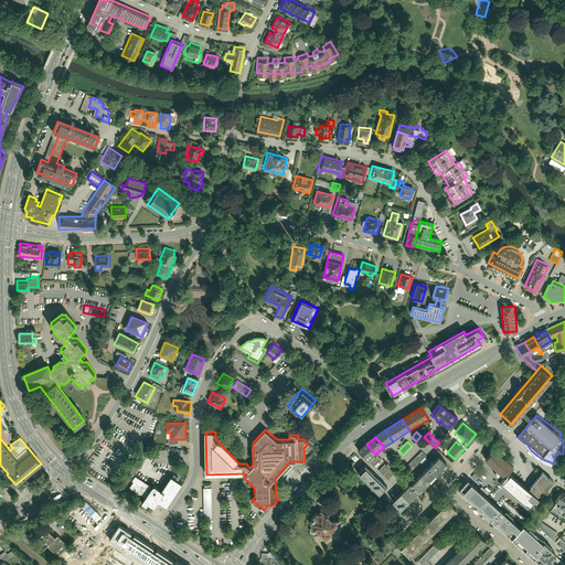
[(366,444),(359,450),(369,461),(369,460),(375,455),(366,444)]
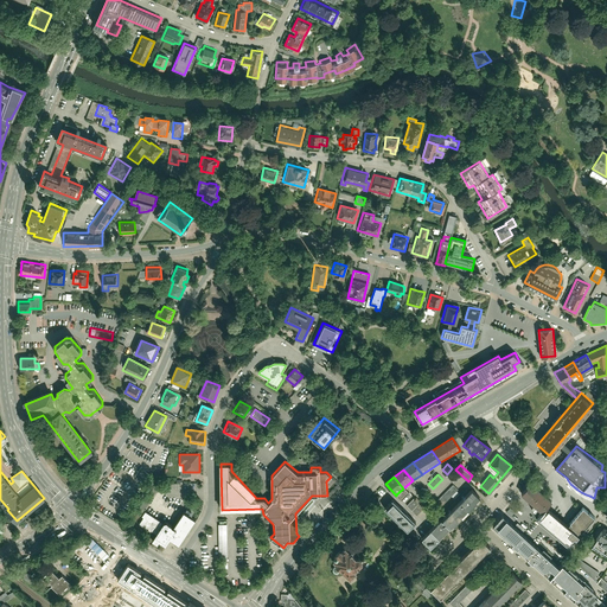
[(540,512),(545,506),(550,502),(529,483),(519,493),(540,512)]
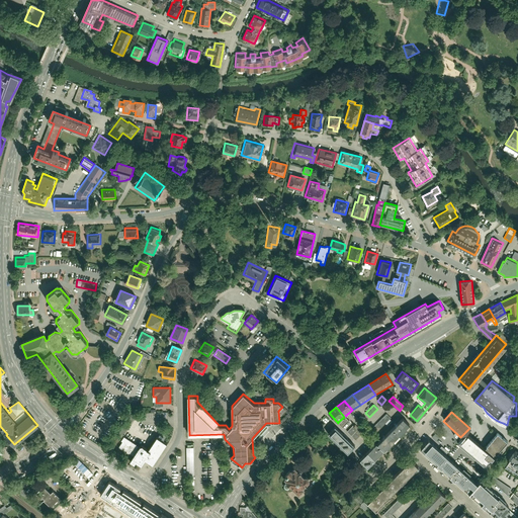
[(390,417),(385,413),(373,427),(377,430),(390,417)]
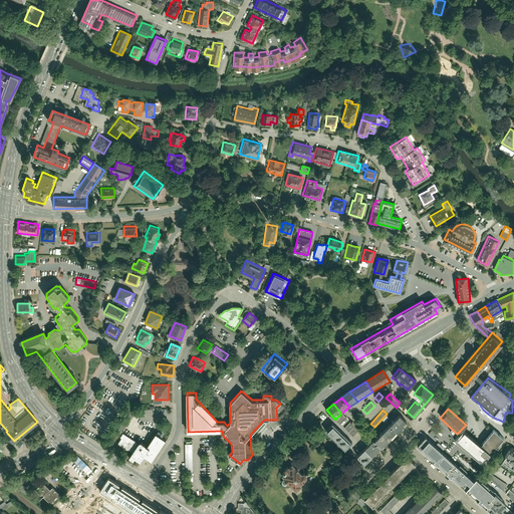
[(345,418),(341,414),(335,419),(340,423),(345,418)]
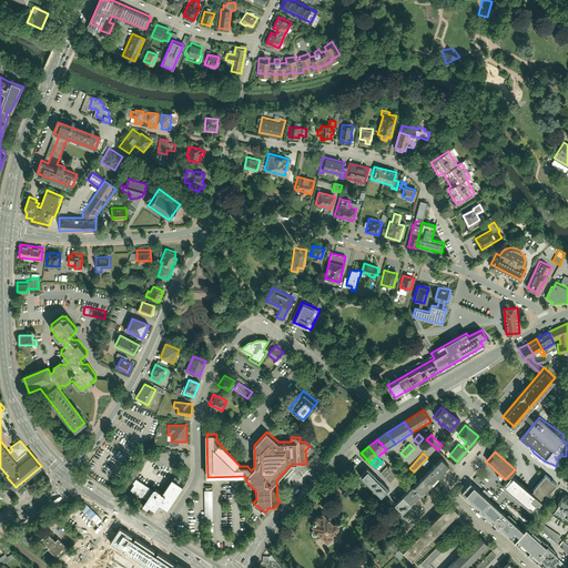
[(440,462),(413,489),(419,496),(447,468),(440,462)]
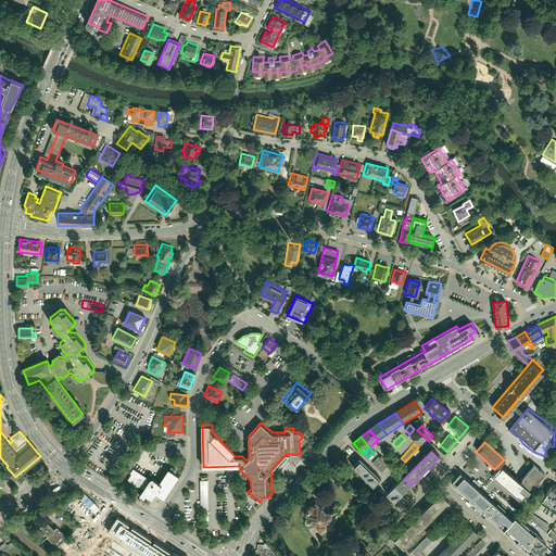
[(383,460),(377,467),(381,471),(395,457),(391,453),(383,460)]
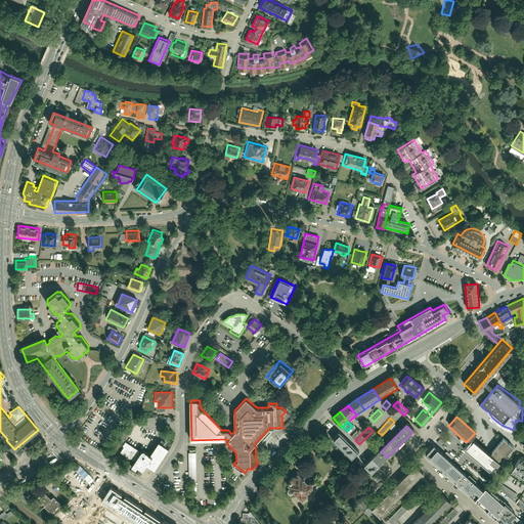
[(356,430),(351,436),(355,440),(361,434),(356,430)]
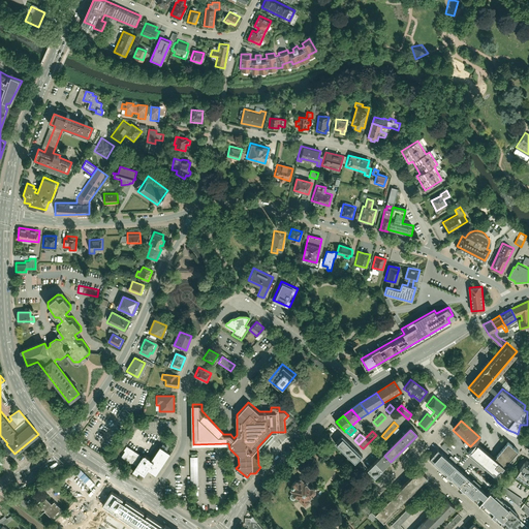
[(362,457),(342,437),(336,443),(355,463),(362,457)]
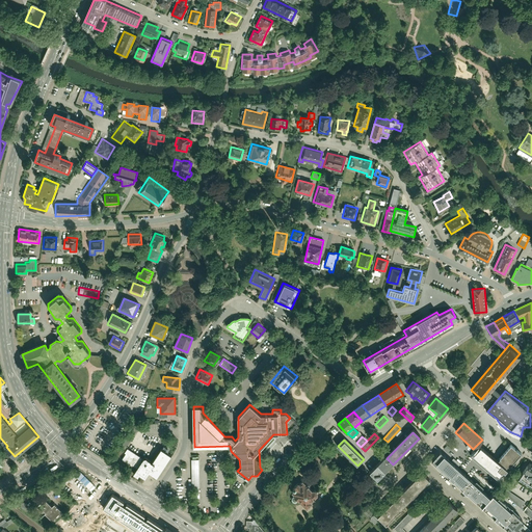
[(478,444),(473,449),(470,454),(497,479),(521,453),(511,445),(497,460),(478,444)]
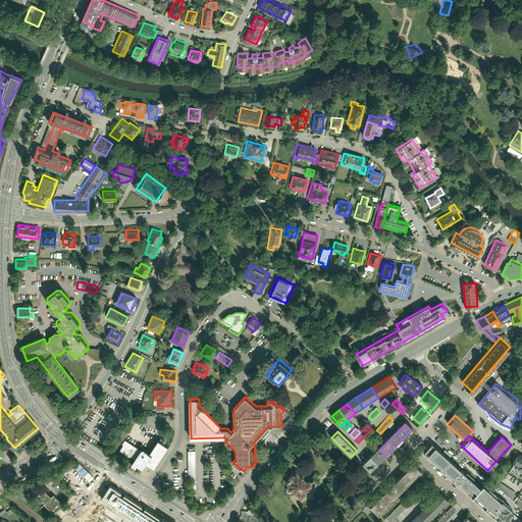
[(146,462),(153,467),(166,446),(157,440),(149,453),(124,437),(118,447),(135,457),(129,465),(135,467),(136,466),(142,469),(146,462)]
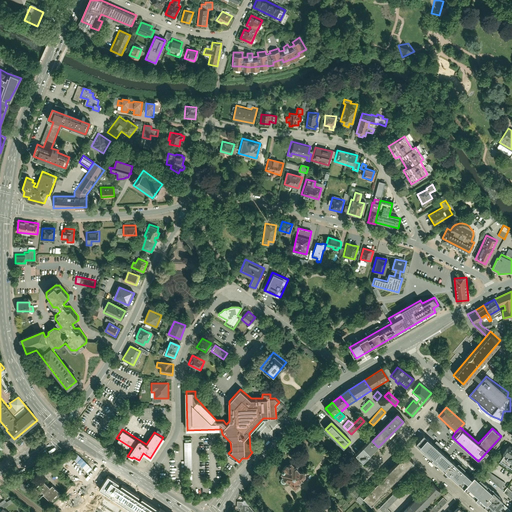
[(424,432),(414,443),(483,506),(489,499),(486,497),(493,490),(474,473),(471,475),(424,432)]
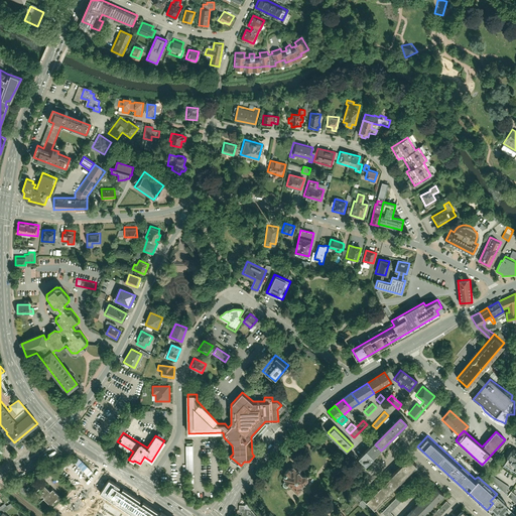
[(375,444),(368,452),(374,458),(381,450),(375,444)]
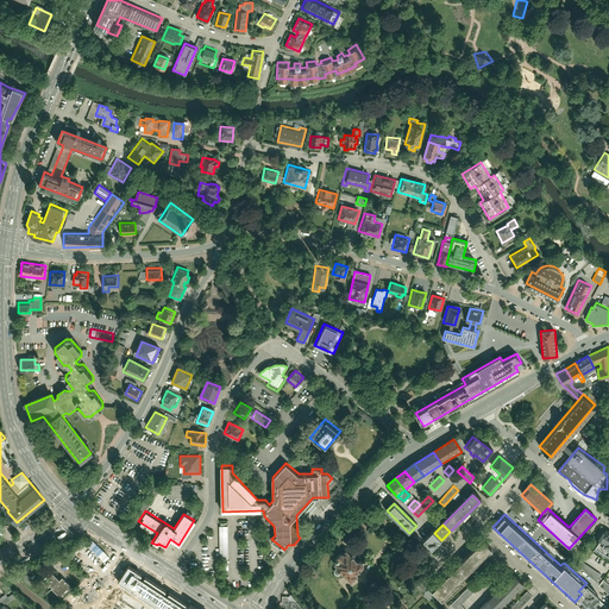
[(228,563),(227,526),(218,526),(219,560),(221,560),(221,564),(228,563)]
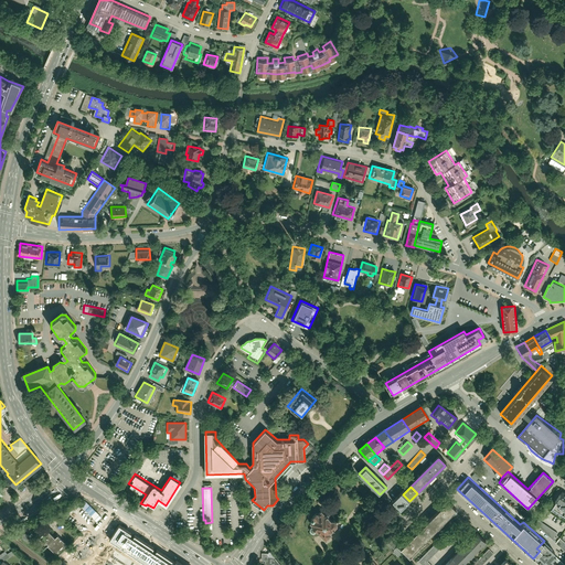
[(564,496),(561,492),(551,507),(564,516),(564,496)]
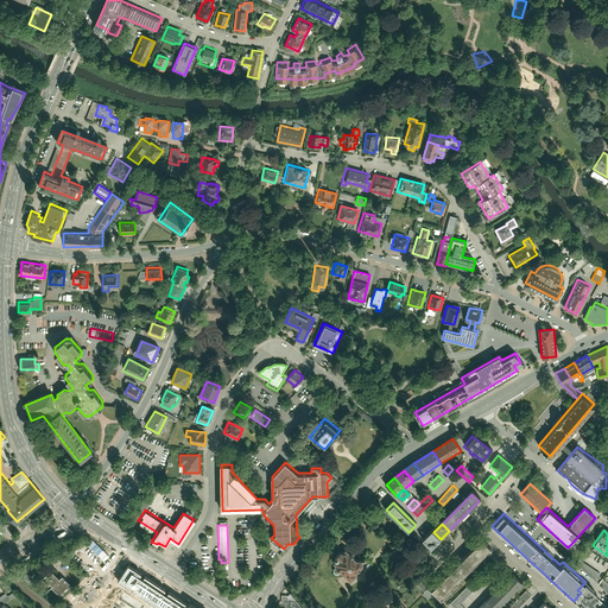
[(441,539),(434,532),(424,542),(431,549),(441,539)]
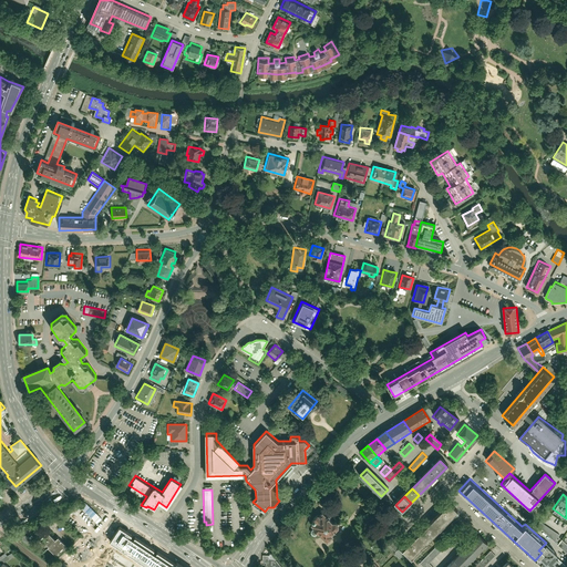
[(457,511),(449,502),(404,548),(413,557),(457,511)]
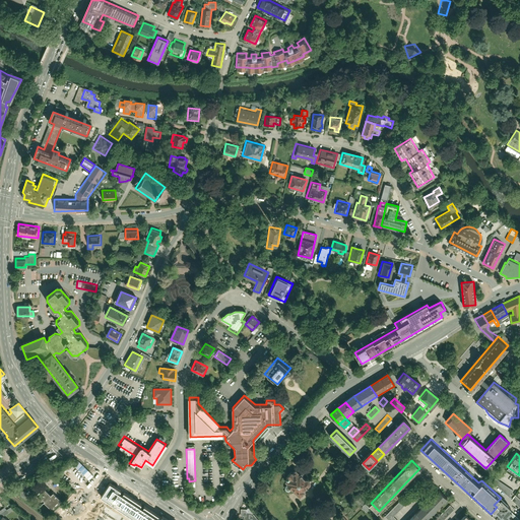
[(307,477),(305,478),(302,475),(303,474),(300,471),(299,472),(295,468),(293,471),(290,470),(288,473),(289,474),(286,477),(287,478),(284,481),(287,484),(285,485),(284,488),(285,490),(287,491),(289,490),(291,492),(294,490),(300,496),(306,490),(305,490),(308,485),(307,484),(309,483),(310,480),(309,478),(307,477)]
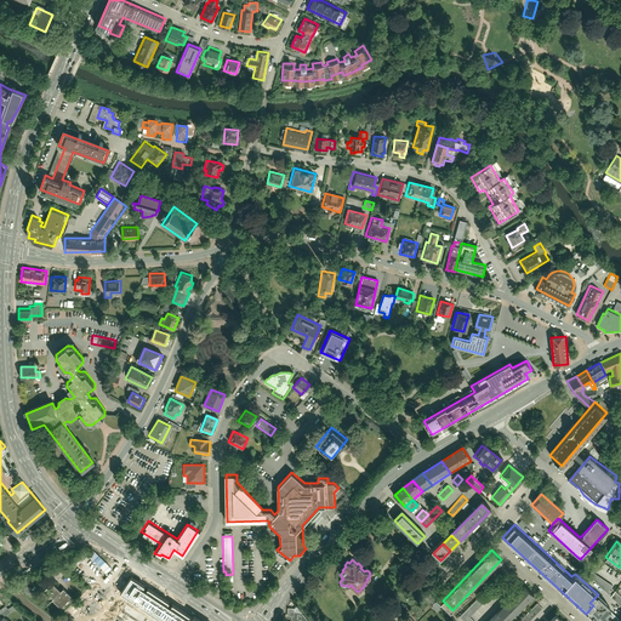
[(519,579),(505,565),(500,569),(514,584),(519,579)]
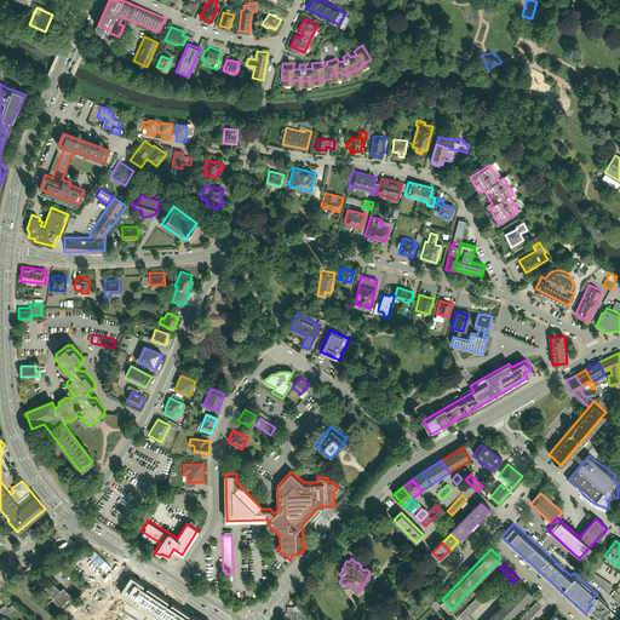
[(612,584),(590,570),(587,575),(607,591),(612,584)]
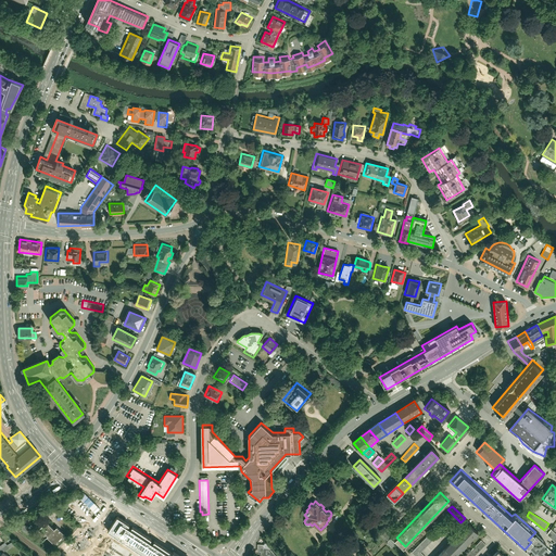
[(129,523),(118,517),(110,531),(147,555),(181,555),(175,552),(172,555),(128,526),(129,523)]
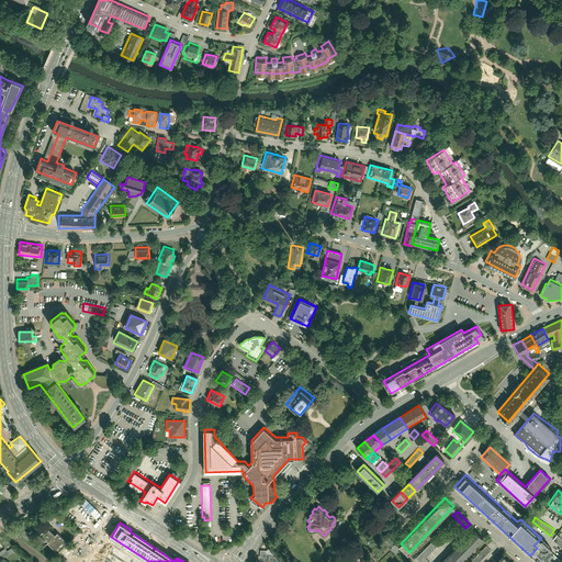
[(448,524),(434,538),(436,540),(438,541),(451,528),(448,524)]
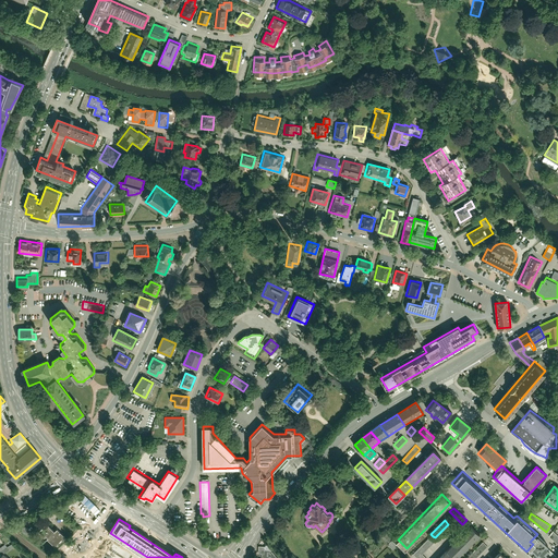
[(53,532),(46,523),(38,530),(55,547),(57,545),(56,544),(63,536),(56,529),(53,532)]
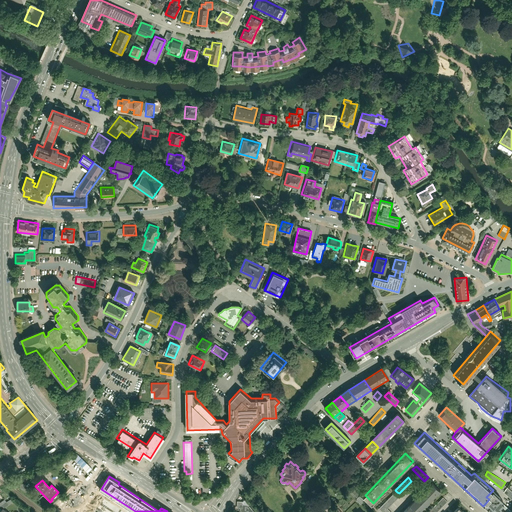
[(432,483),(403,511),(420,511),(440,492),(432,483)]
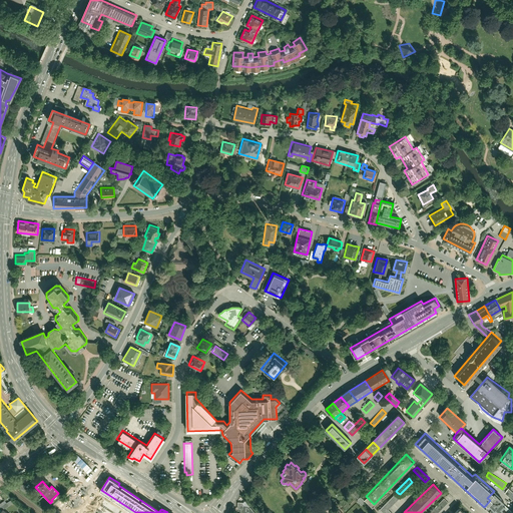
[(354,487),(350,491),(360,502),(364,498),(354,487)]
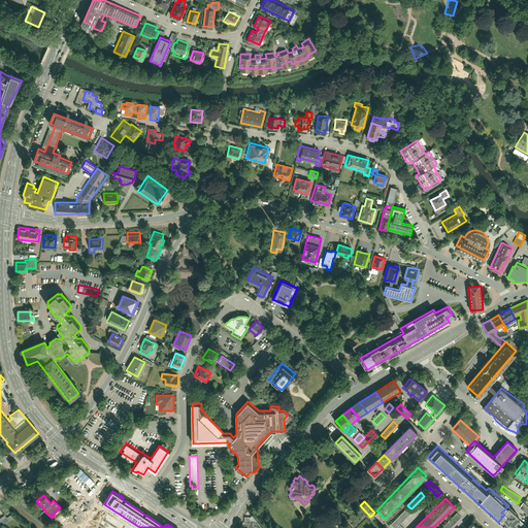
[(405,503),(389,520),(397,527),(402,524),(397,519),(409,507),(407,505),(405,503)]
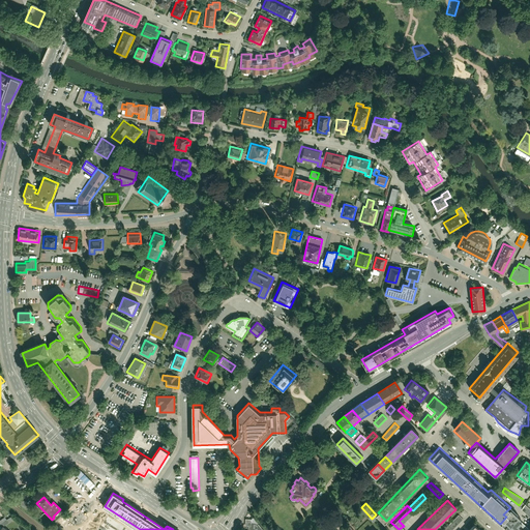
[(506,529),(529,529),(529,526),(527,529),(518,520),(521,517),(510,507),(503,514),(506,517),(500,524),(506,529)]
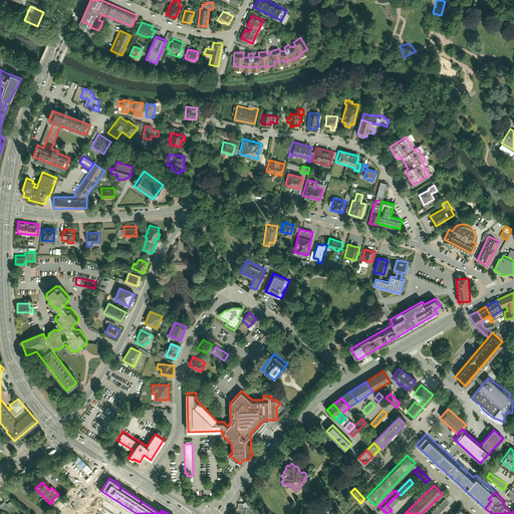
[(445,498),(429,513),(436,513),(449,501),(445,498)]
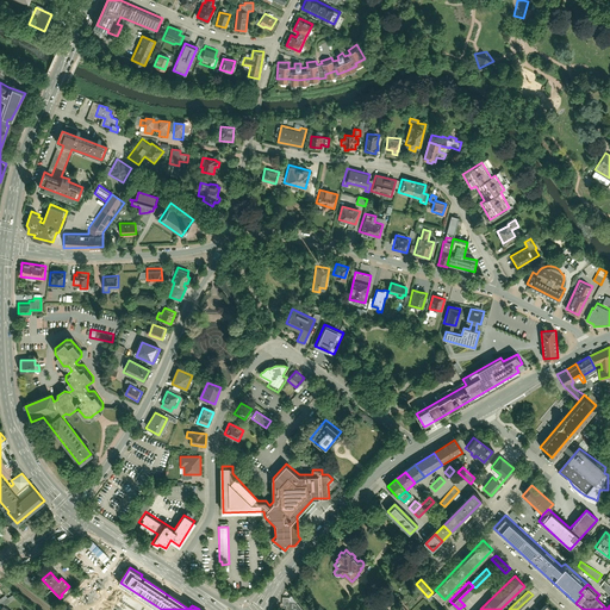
[(7,597),(5,595),(0,597),(0,601),(2,605),(16,596),(13,593),(7,597)]
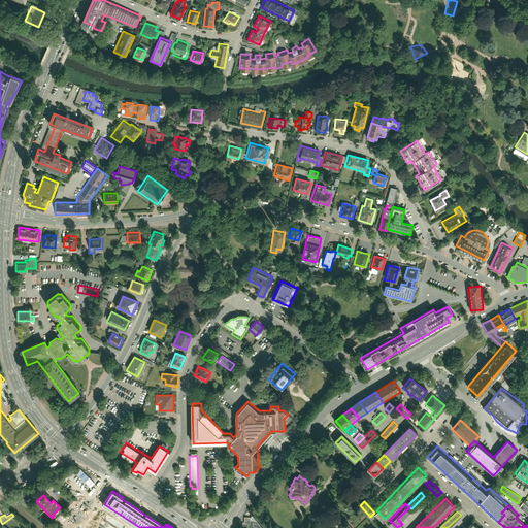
[(260,527),(253,518),(246,517),(246,525),(250,525),(250,527),(260,527)]
